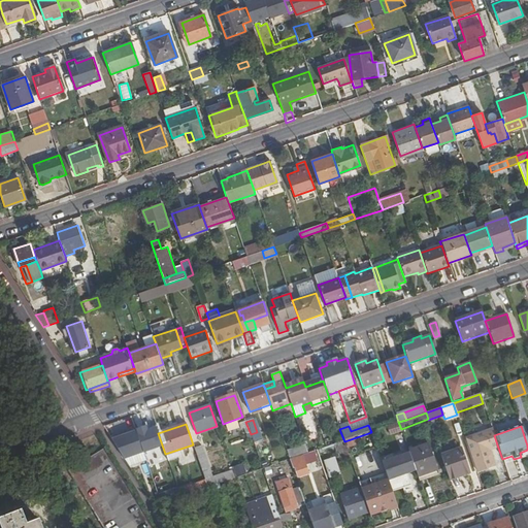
[(488,452),(498,448),(494,435),(492,430),(466,440),(477,472),(493,467),(488,452)]
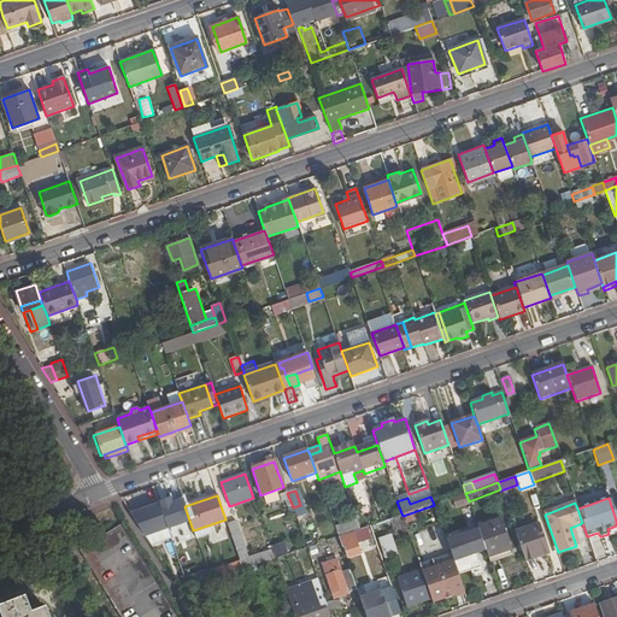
[(163,510),(165,516),(178,511),(176,505),(163,510)]
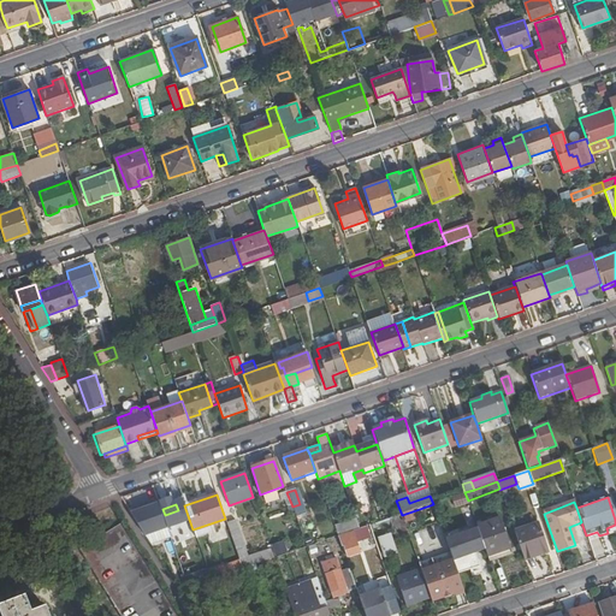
[(178,510),(165,515),(152,520),(158,538),(184,529),(178,510)]
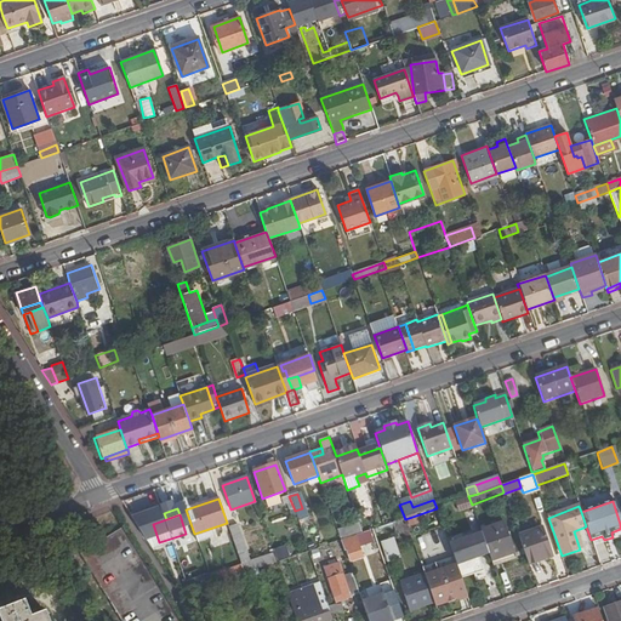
[(411,539),(405,519),(392,523),(399,543),(411,539)]
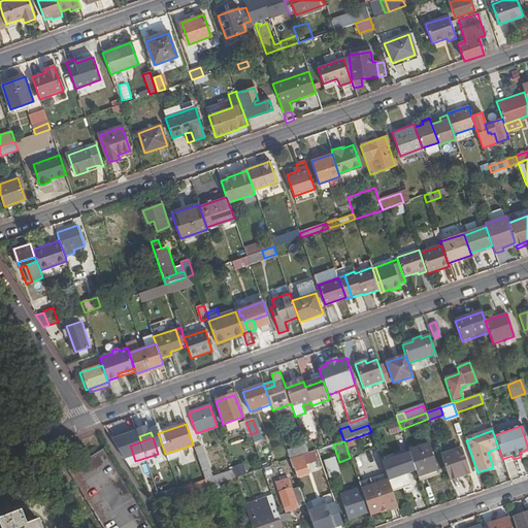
[(194,448),(208,488),(235,479),(232,470),(211,477),(200,444),(194,448)]
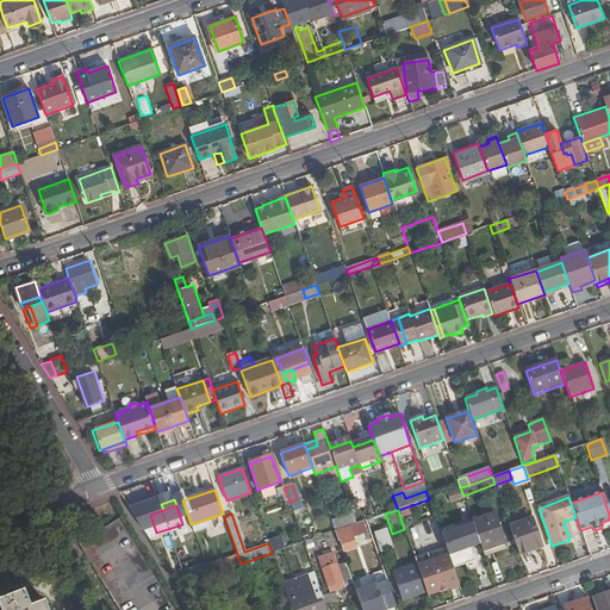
[(331,521),(335,531),(356,523),(353,514),(331,521)]
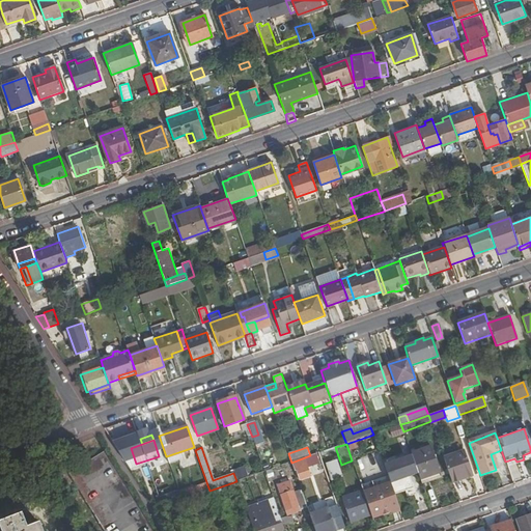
[(431,448),(411,454),(417,472),(418,475),(438,468),(431,448)]
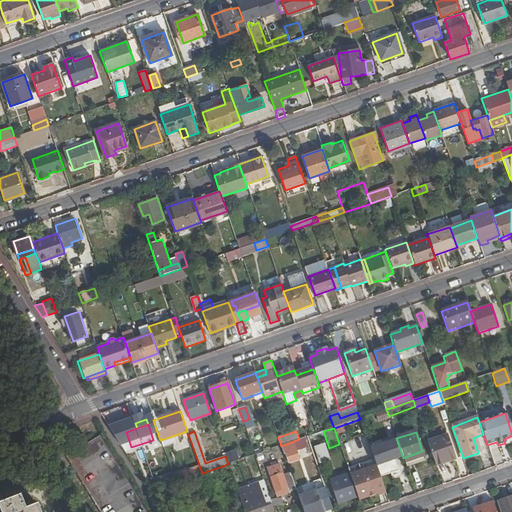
[(90,447),(101,442),(98,436),(87,441),(90,447)]
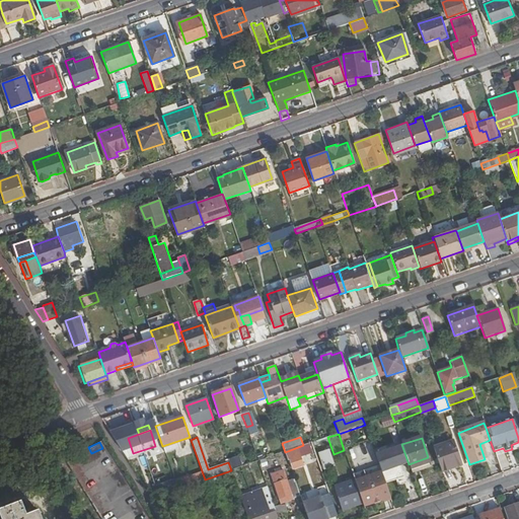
[(453,442),(433,449),(440,467),(453,463),(455,468),(462,466),(453,442)]
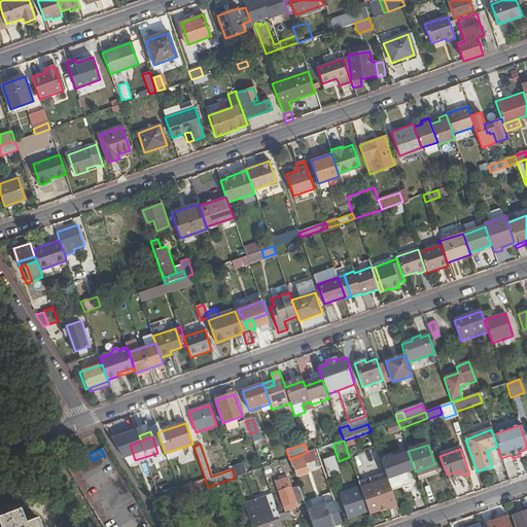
[(408,451),(382,459),(388,477),(414,468),(408,451)]
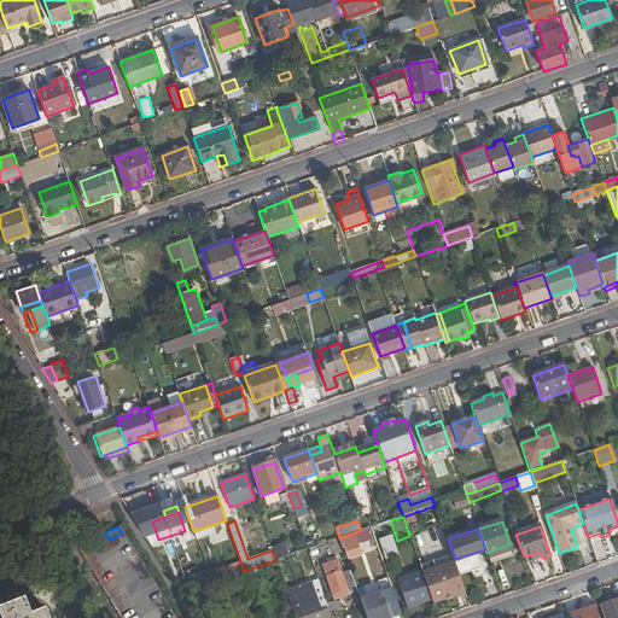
[(391,537),(382,540),(388,558),(397,554),(391,537)]
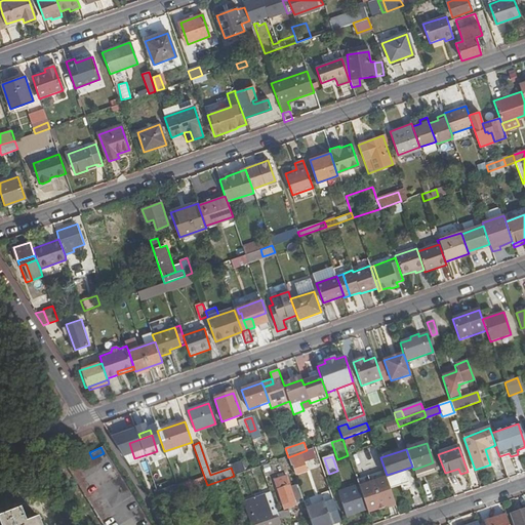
[(304,461),(299,462),(298,457),(292,460),(296,474),(307,471),(304,461)]
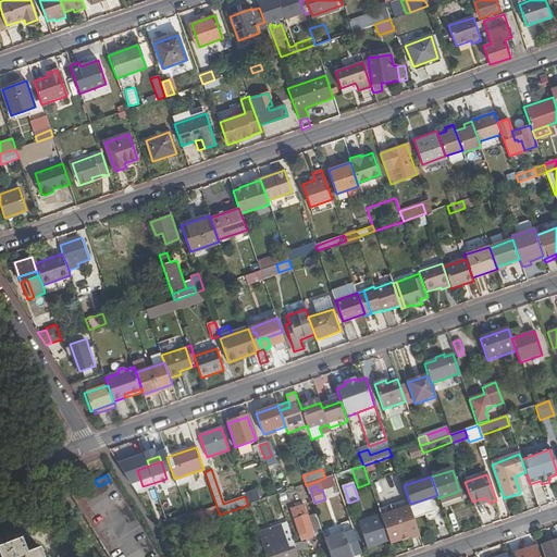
[(262,498),(259,487),(245,492),(248,502),(262,498)]
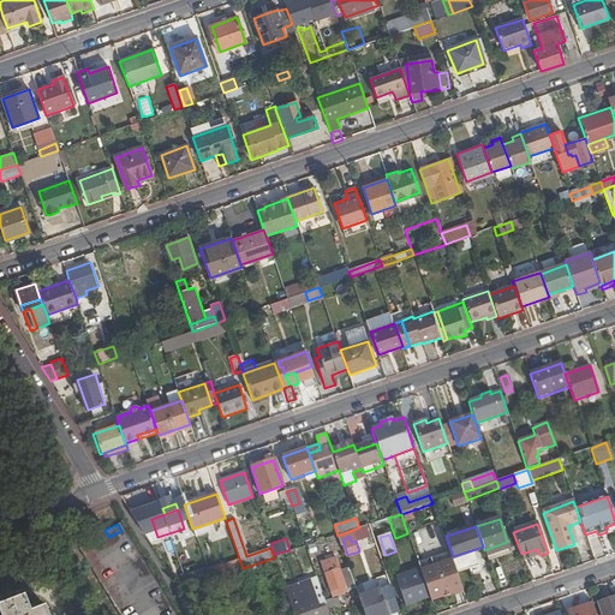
[(507,542),(484,550),(487,556),(509,548),(507,542)]
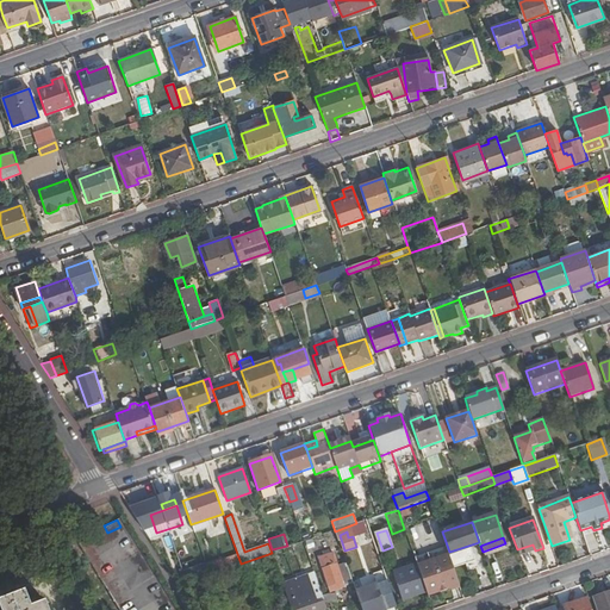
[(302,542),(290,547),(292,553),(304,549),(302,542)]
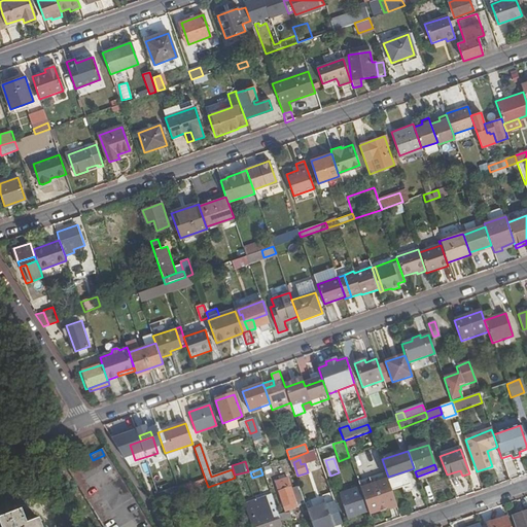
[(447,475),(449,481),(462,476),(460,470),(447,475)]
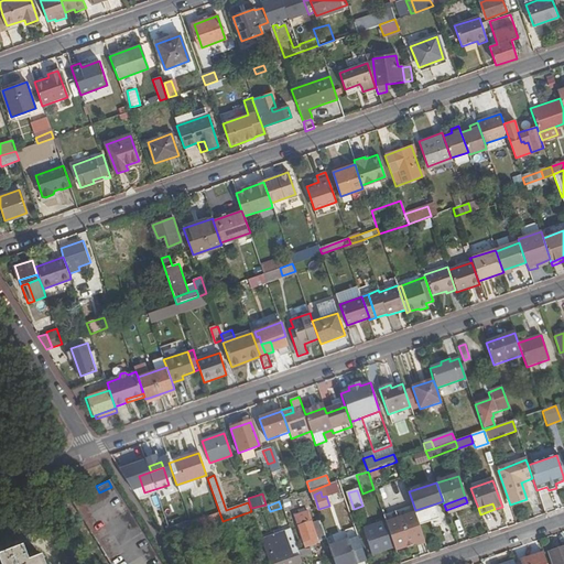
[(261,508),(251,511),(253,518),(263,514),(261,508)]
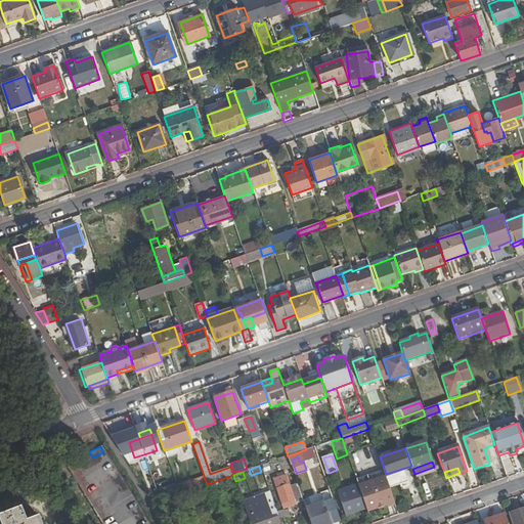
[(384,474),(357,483),(367,511),(394,501),(384,474)]
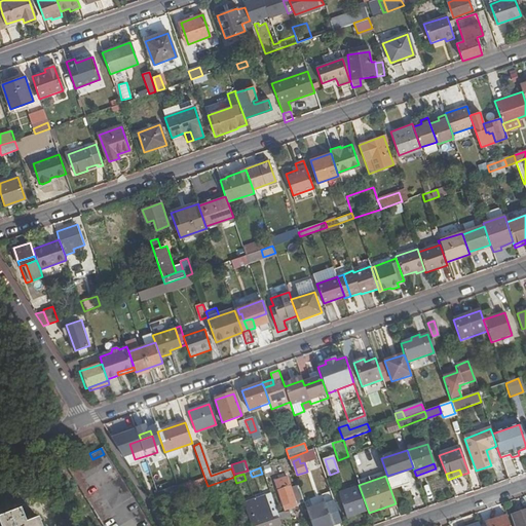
[(278,491),(289,487),(286,480),(276,484),(278,491)]
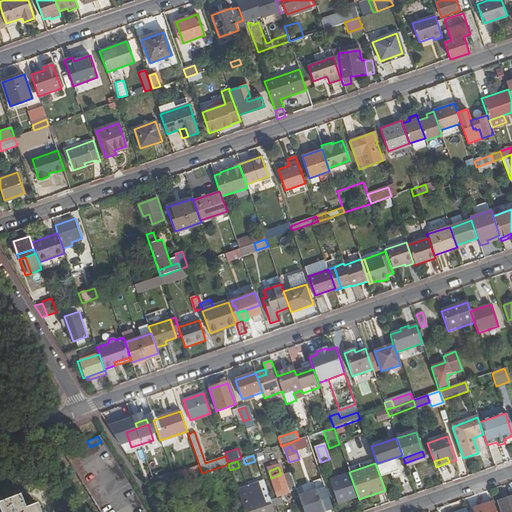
[(296,489),(290,473),(282,475),(282,474),(281,474),(271,478),(277,496),(296,489)]
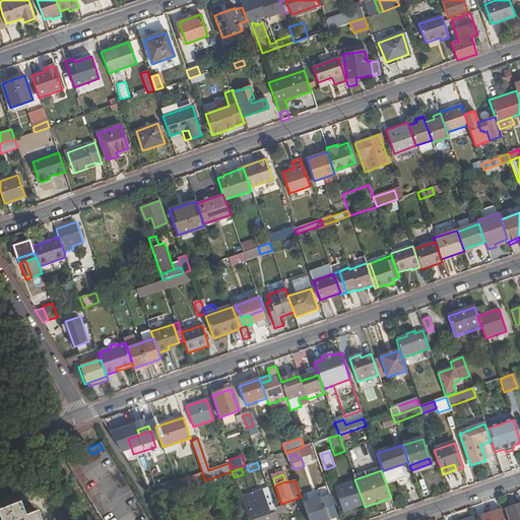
[(346,493),(352,491),(350,484),(344,486),(346,493)]
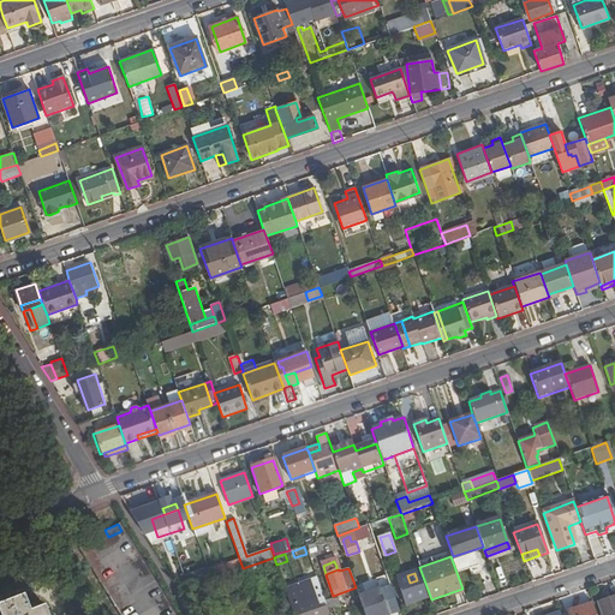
[(423,598),(417,580),(410,583),(407,575),(402,577),(404,581),(398,584),(405,605),(423,598)]
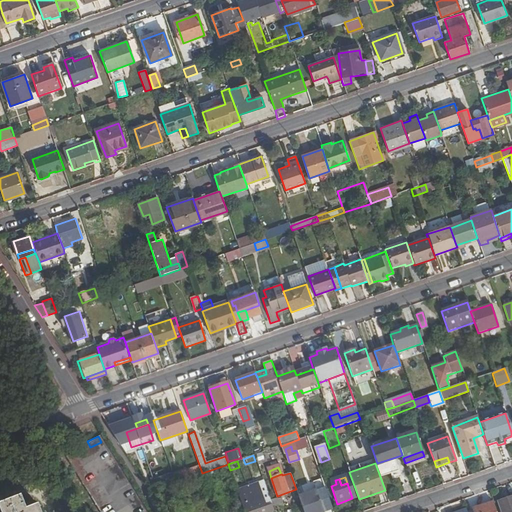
[(237,491),(244,511),(252,511),(272,505),(263,481),(237,491)]
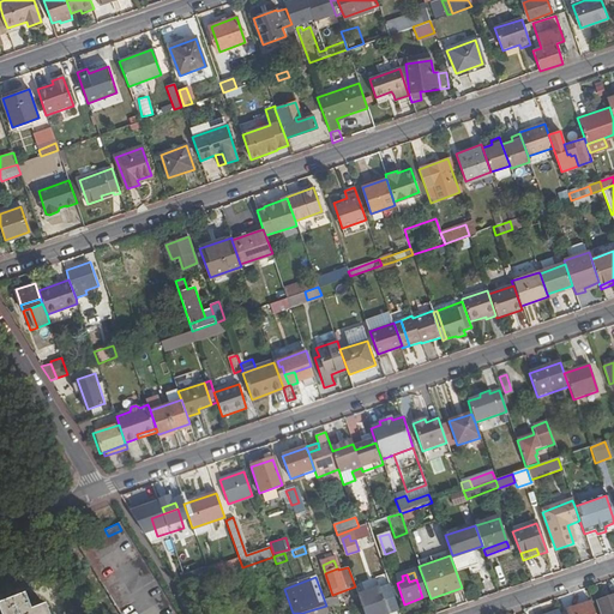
[(363,613),(387,613),(379,589),(357,596),(363,613)]
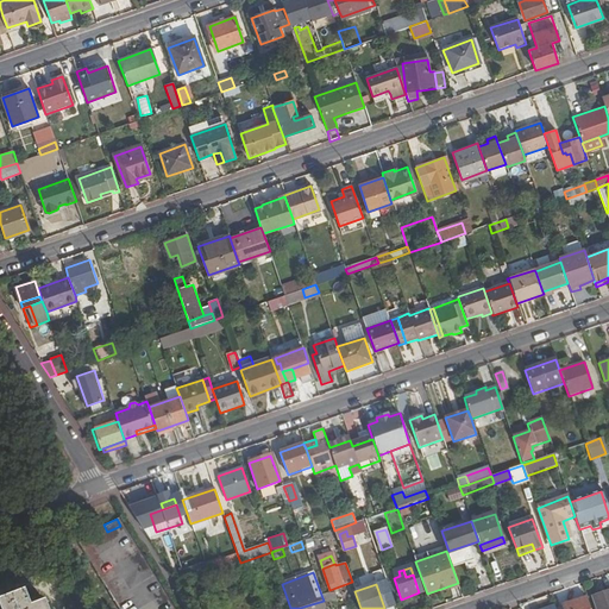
[(596,608),(608,608),(608,590),(592,597),(596,608)]
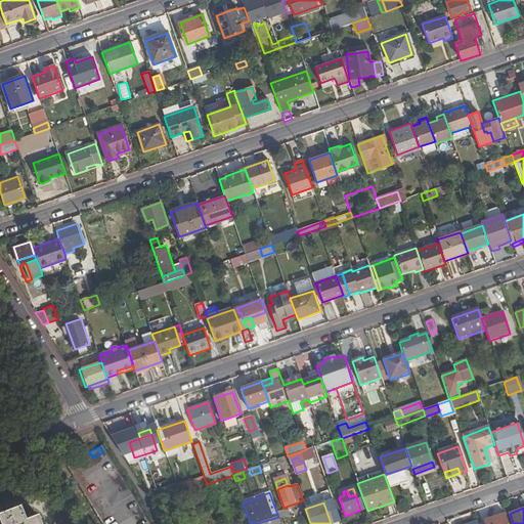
[(39,523),(37,518),(28,522),(22,509),(0,517),(0,518),(2,523),(39,523)]
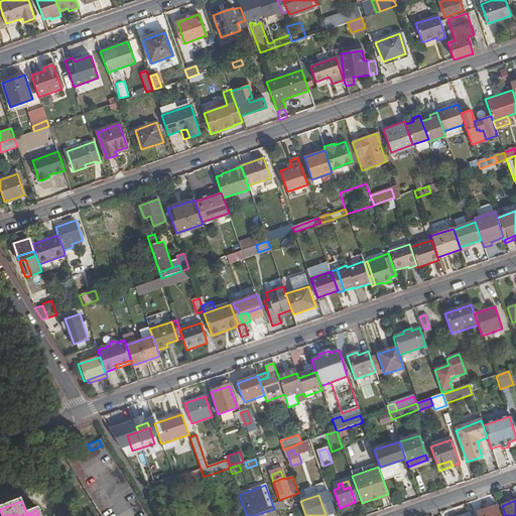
[(500,515),(497,506),(477,513),(477,515),(500,515)]
